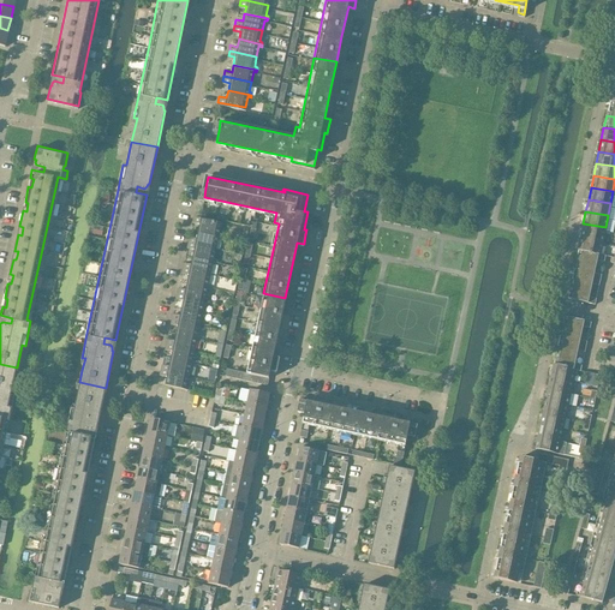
[(221,220),(193,214),(192,220),(199,221),(198,228),(221,233),(222,231),(219,231),(221,220)]
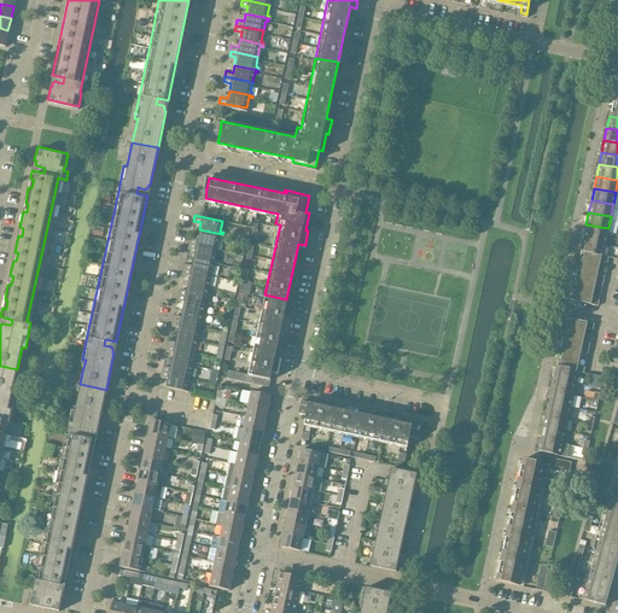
[(608,228),(586,225),(583,235),(606,240),(608,228)]
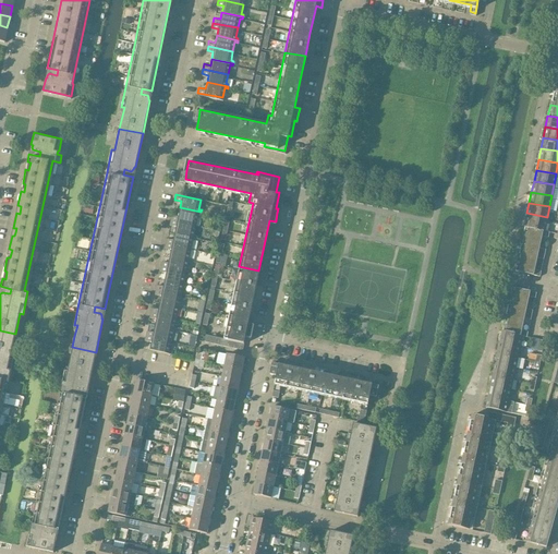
[(201,212),(180,207),(178,214),(172,213),(171,218),(195,224),(197,214),(201,215),(201,212)]
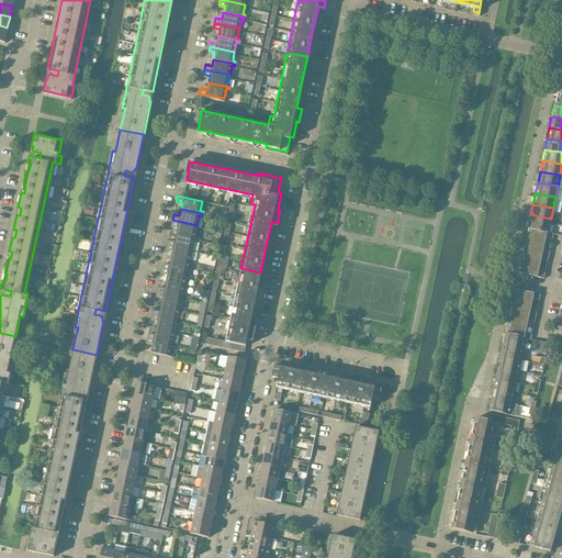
[(551,219),(530,214),(528,225),(549,230),(551,219)]
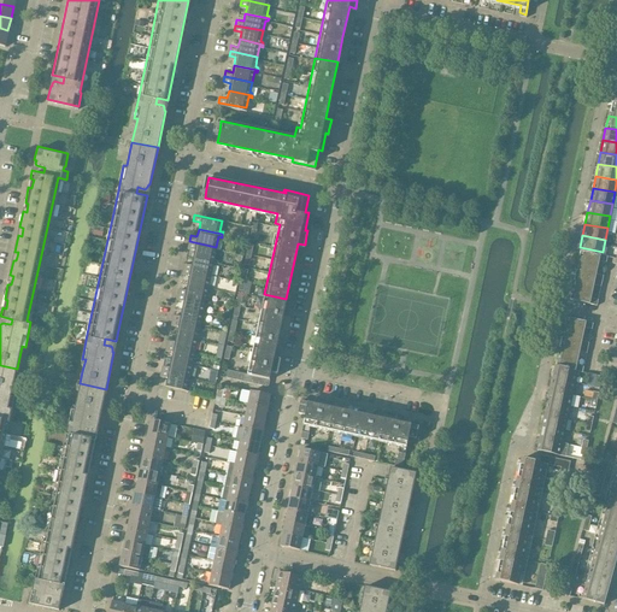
[(216,247),(189,241),(188,246),(194,247),(193,254),(217,260),(217,258),(215,257),(216,247)]
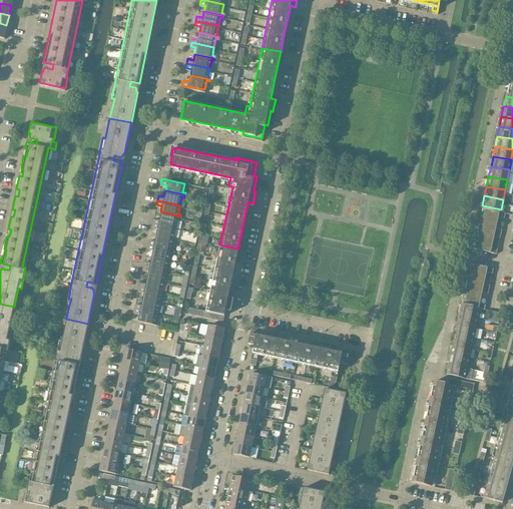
[(501,209),(482,205),(480,215),(497,219),(498,213),(504,215),(505,210),(501,209)]
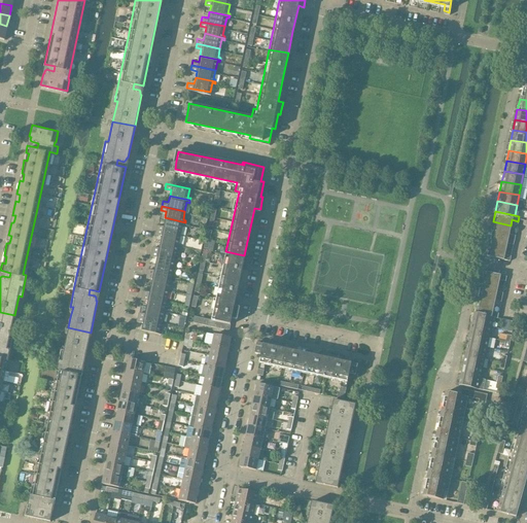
[(185,222),(165,217),(164,224),(157,222),(156,228),(180,233),(182,223),(184,224),(185,222)]
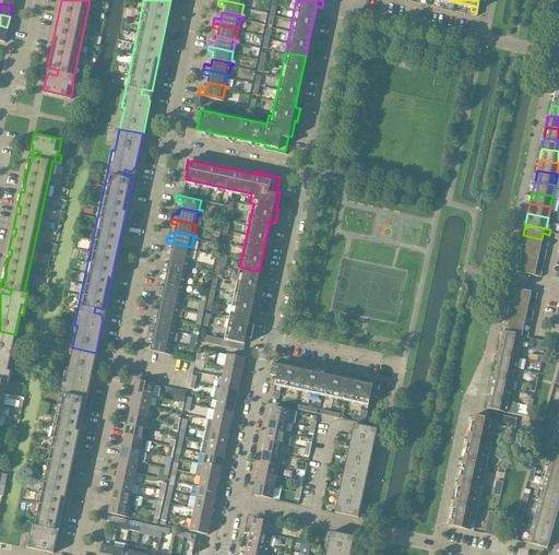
[(542,239),(523,235),(521,246),(546,251),(546,247),(540,246),(542,239)]
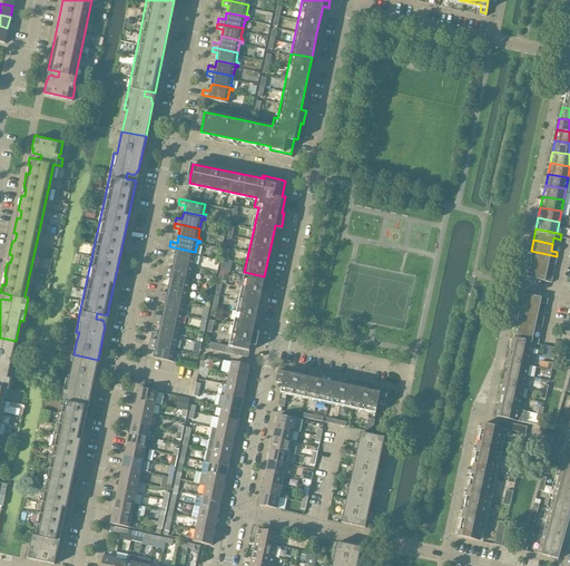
[(195,252),(169,246),(168,251),(175,252),(174,260),(195,264),(195,262),(193,261),(195,252)]
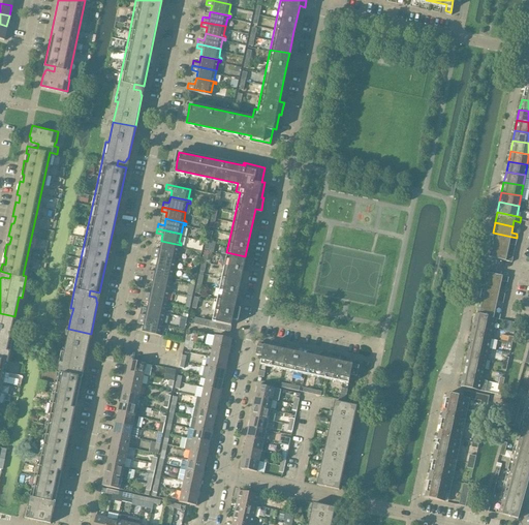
[(517,238),(493,233),(491,243),(507,247),(509,241),(516,243),(517,238)]
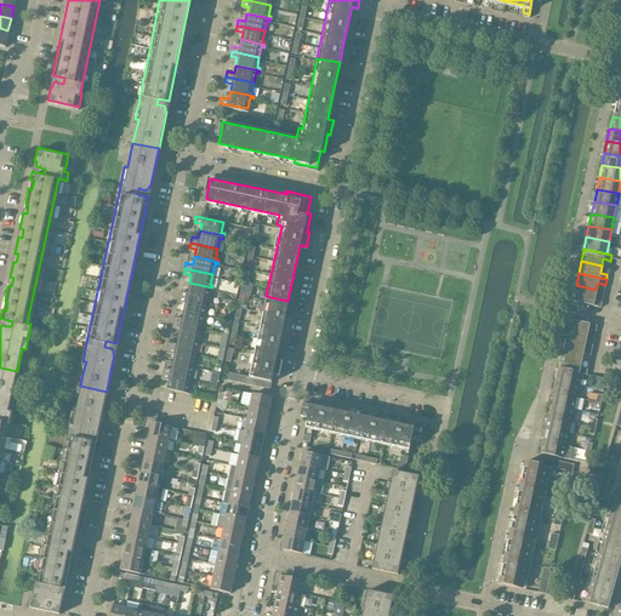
[(212,287),(189,283),(187,290),(180,287),(178,294),(206,300),(209,289),(212,290),(212,287)]
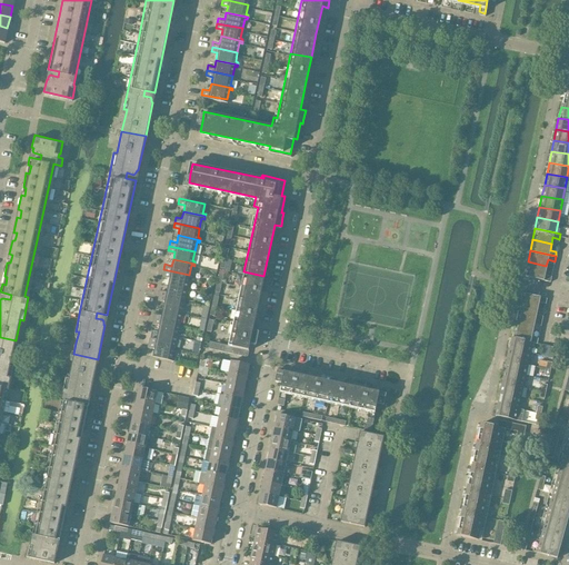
[(546,266),(528,261),(525,274),(550,279),(551,274),(545,273),(546,266)]
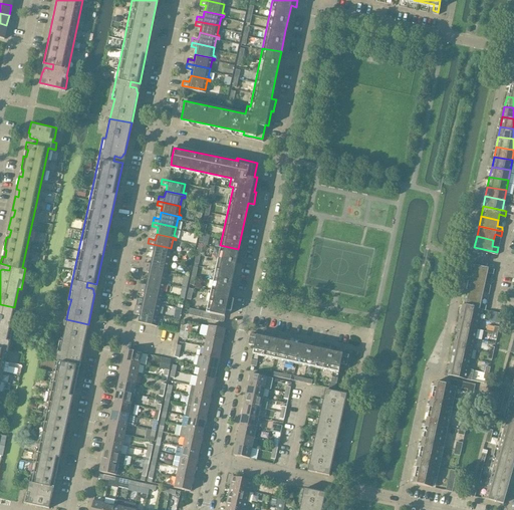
[(171,248),(148,243),(148,248),(153,249),(152,255),(171,259),(172,257),(169,257),(171,248)]
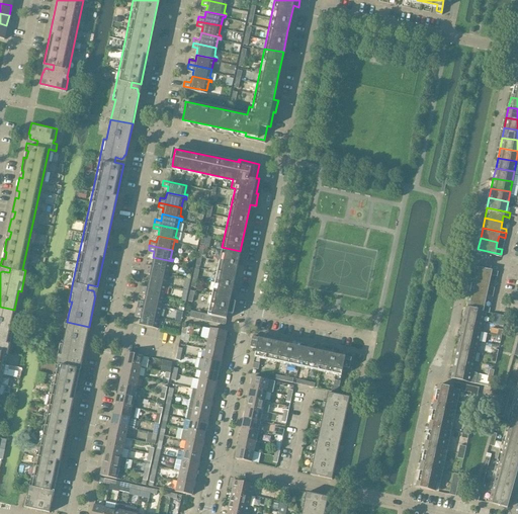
[(230,298),(240,251),(222,247),(207,312),(191,308),(189,314),(225,322),(228,311),(233,312),(236,300),(230,298)]
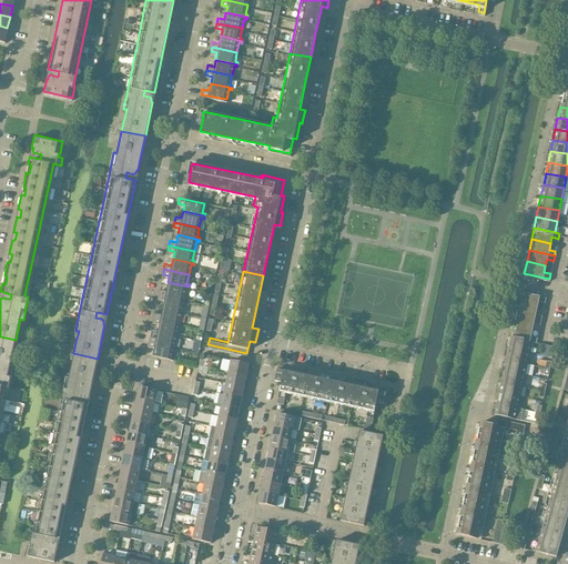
[(189,286),(168,282),(166,289),(160,288),(159,292),(184,298),(186,289),(189,289),(189,286)]
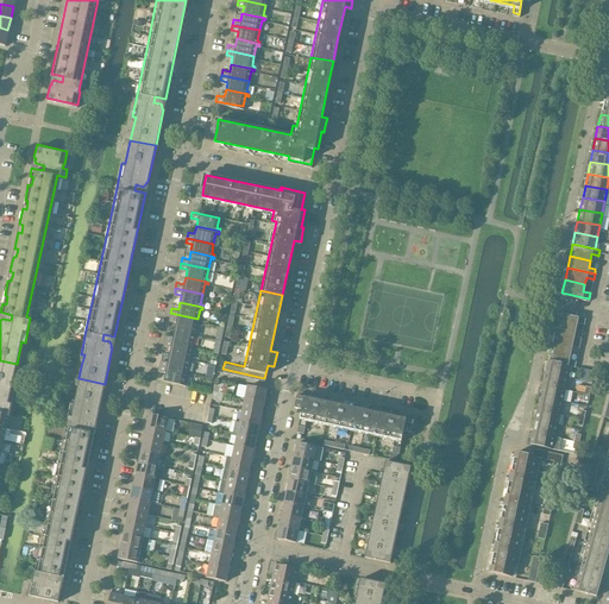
[(585,315),(558,310),(556,322),(576,326),(577,320),(584,321),(585,315)]
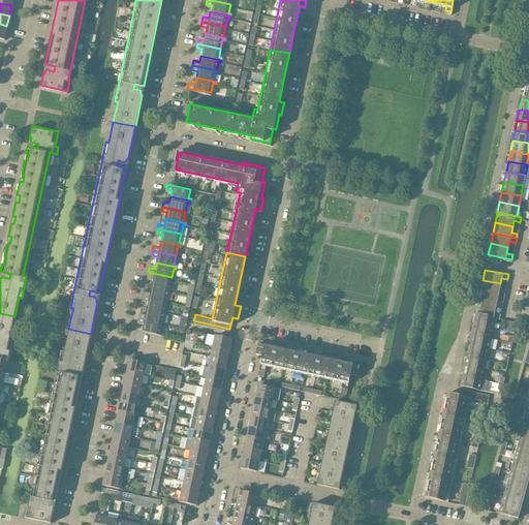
[(172,277),(148,272),(147,277),(153,278),(152,284),(172,288),(172,286),(169,286),(172,277)]
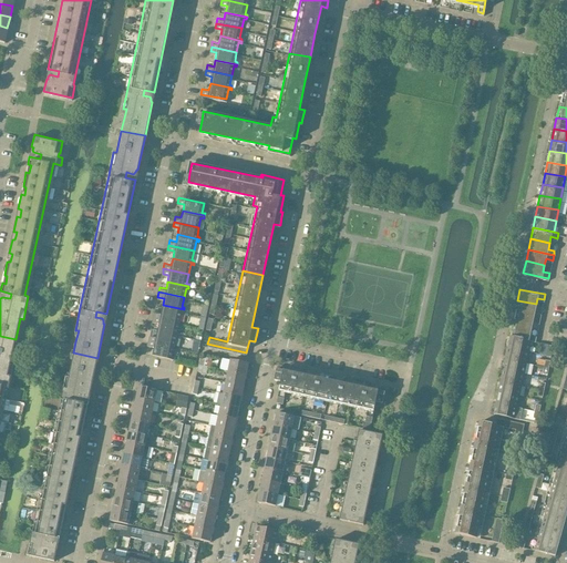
[(536,304),(517,300),(515,311),(540,317),(540,311),(535,310),(536,304)]
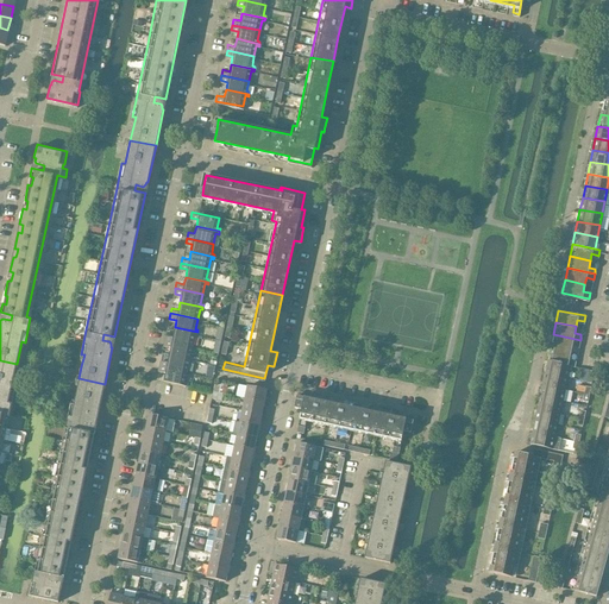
[(198,332),(175,327),(173,334),(165,333),(164,338),(192,344),(194,334),(196,334),(198,332)]
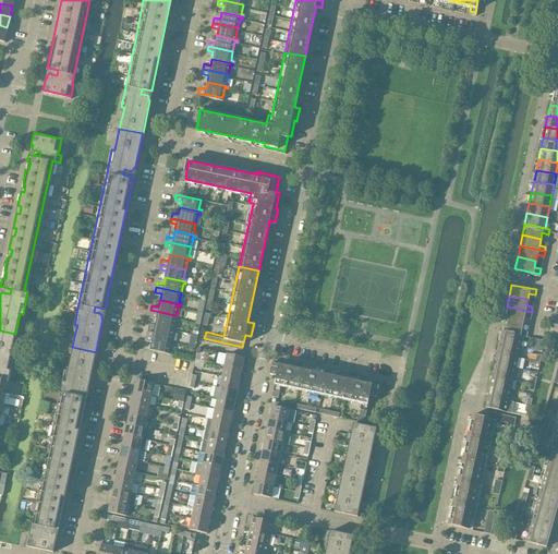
[(532,312),(507,306),(505,317),(523,321),(524,315),(531,316),(532,312)]
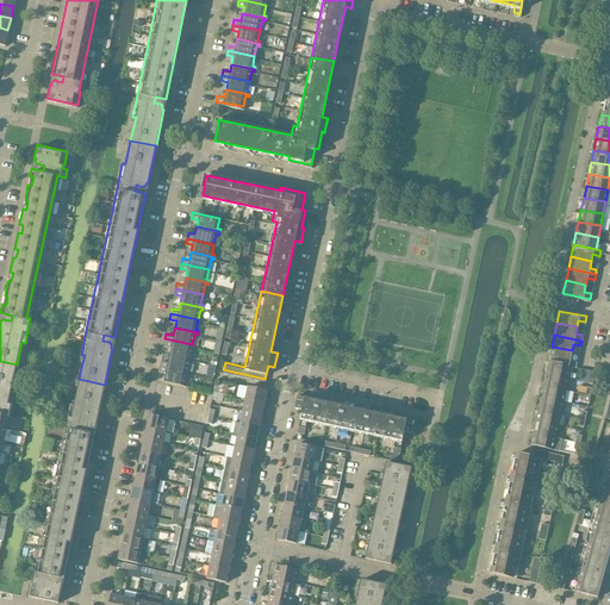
[(192,344),(165,338),(163,344),(170,345),(169,353),(192,357),(193,355),(190,355),(192,344)]
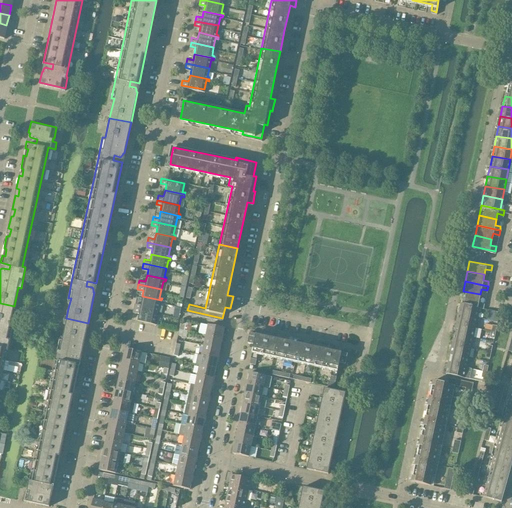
[(480,294),(463,291),(460,301),(479,305),(483,306),(484,301),(478,300),(480,294)]
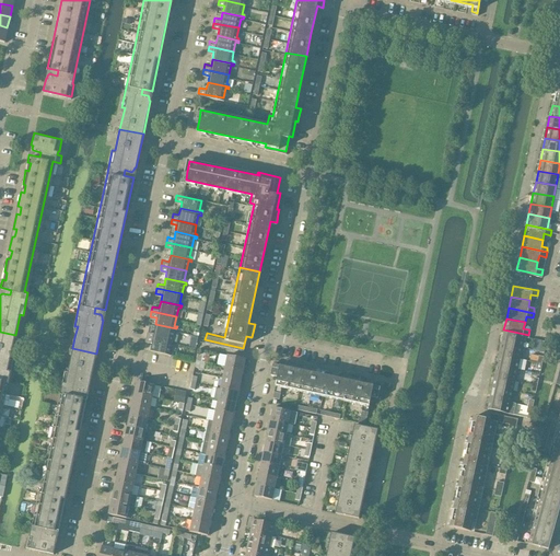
[(176,328),(155,324),(154,331),(148,329),(147,334),(172,339),(174,331),(176,331),(176,328)]
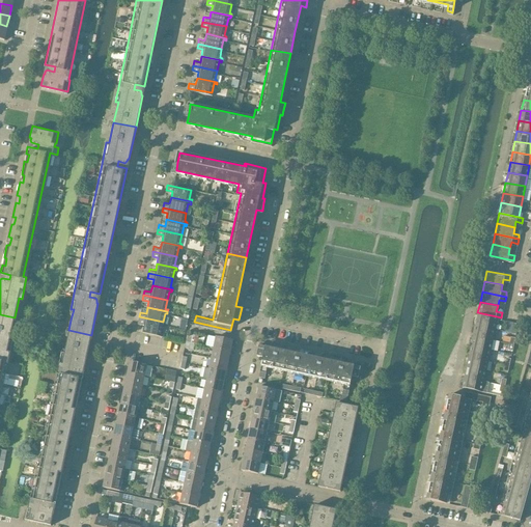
[(497,316),(477,312),(475,323),(495,327),(497,316)]
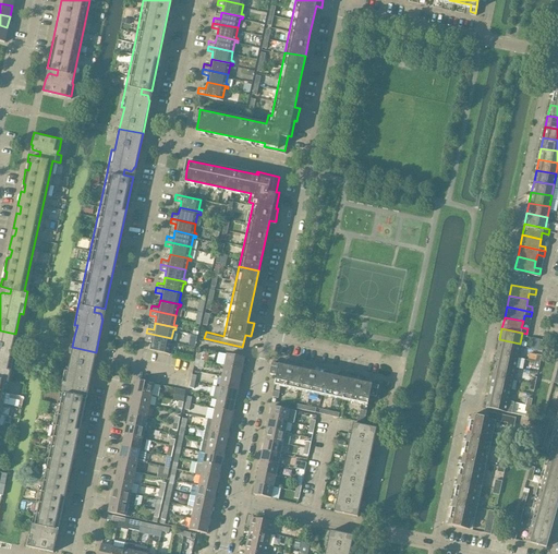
[(0,402),(5,378),(9,380),(13,357),(10,356),(15,334),(0,330),(0,402)]
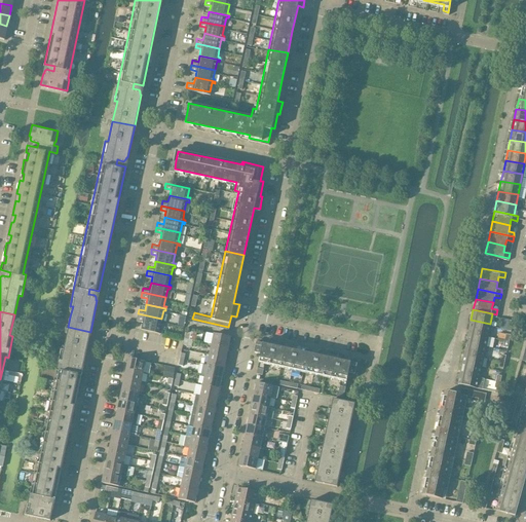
[(161,319),(138,313),(137,319),(143,320),(141,327),(161,331),(161,328),(159,328),(161,319)]
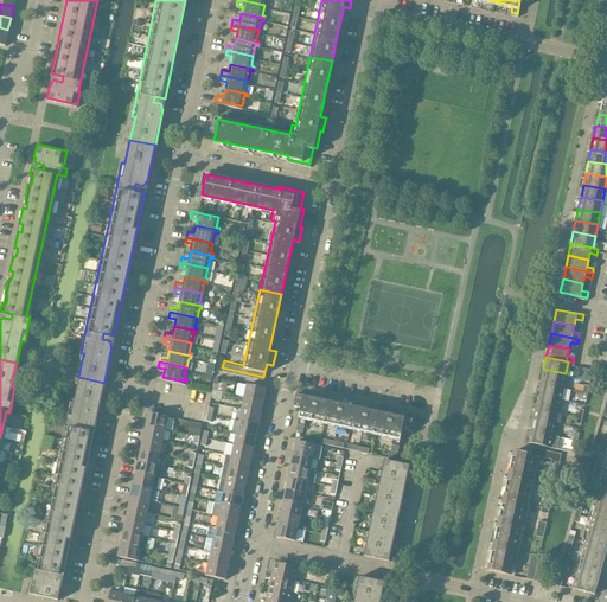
[(566,373),(543,369),(541,380),(563,385),(566,373)]
